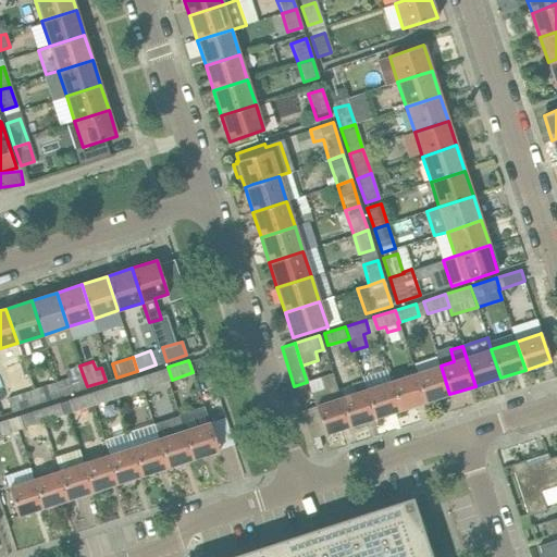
[(87,386),(79,366),(64,370),(67,379),(58,381),(62,395),(87,386)]
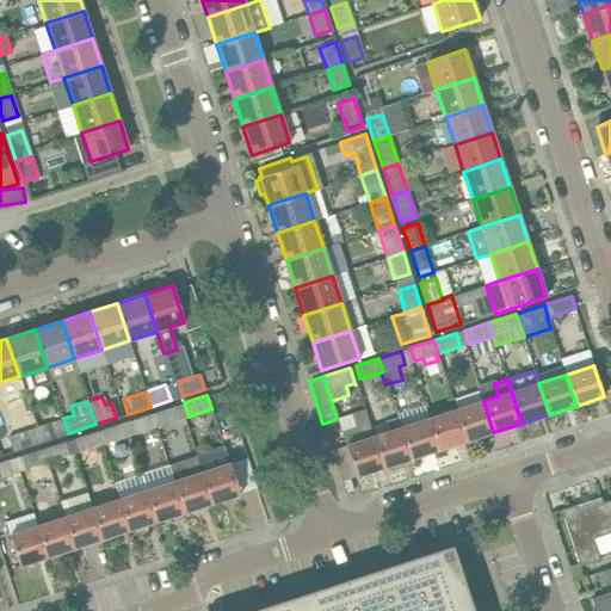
[(493,432),(483,401),(456,411),(466,440),(493,432)]
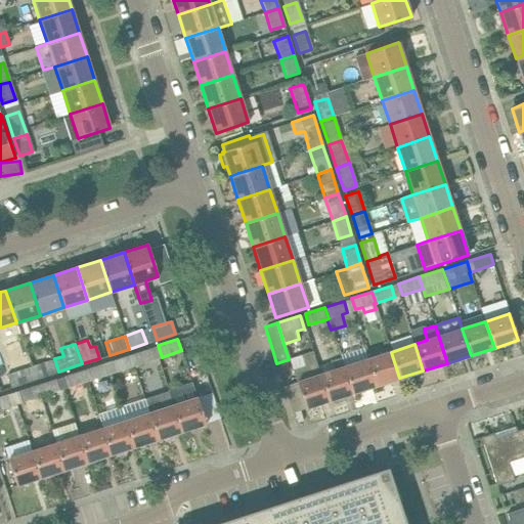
[(135,365),(153,359),(149,348),(131,354),(135,365)]
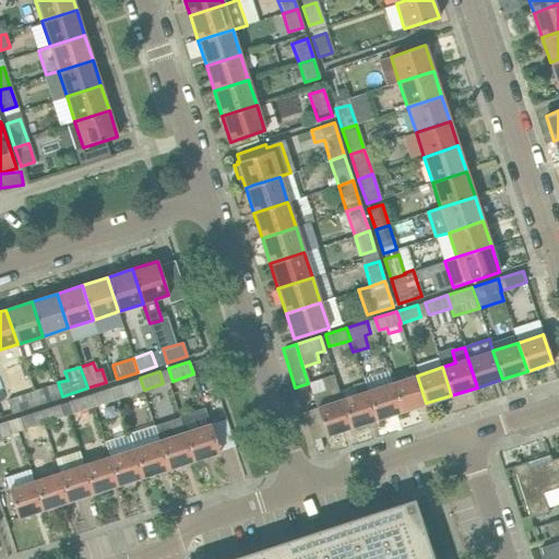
[(426,403),(417,376),(392,383),(401,412),(426,403)]
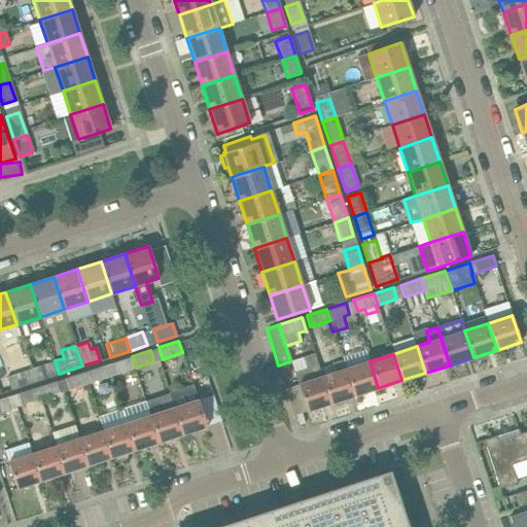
[(30,369),(26,356),(0,363),(0,392),(34,381),(30,369)]
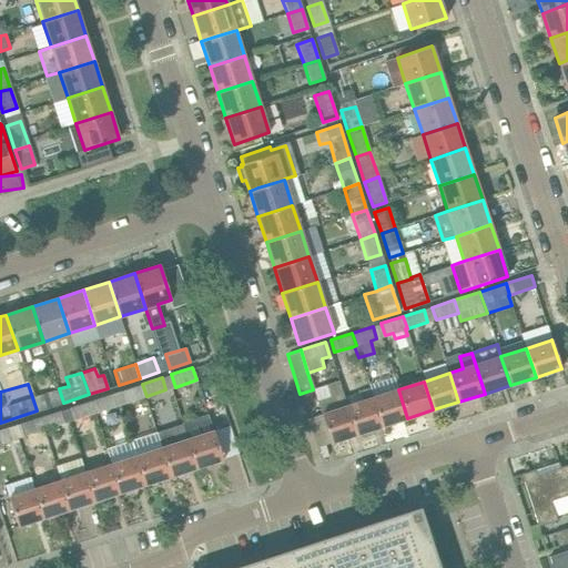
[(146,396),(142,384),(120,391),(124,404),(146,396)]
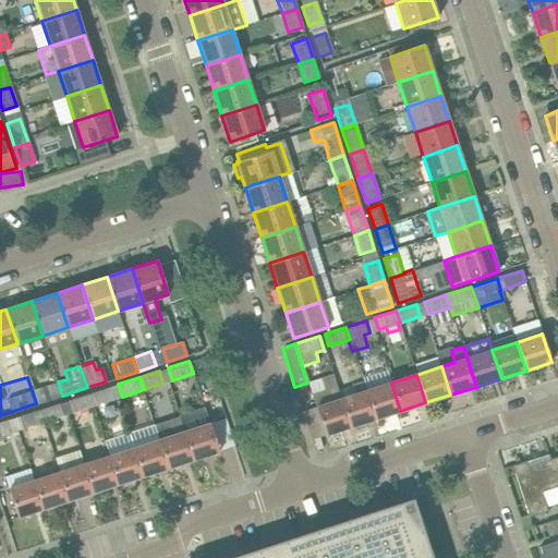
[(352,385),(355,395),(341,399),(350,427),(375,419),(366,390),(363,380),(352,385)]
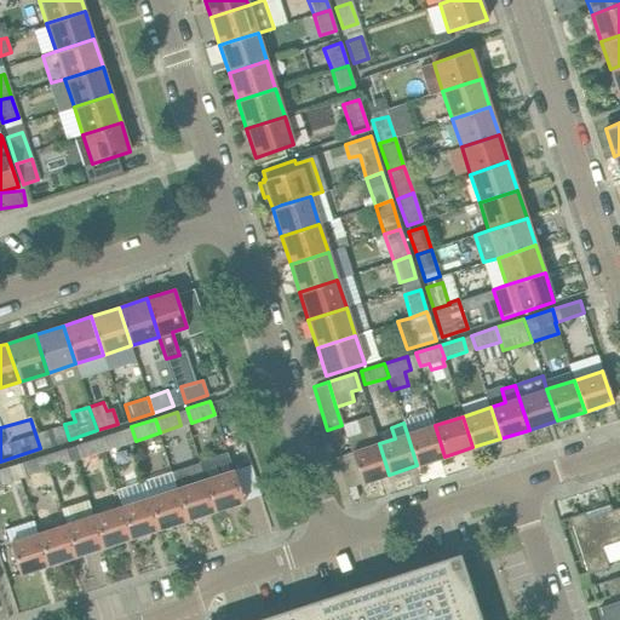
[(40,448),(69,440),(64,424),(35,434),(40,448)]
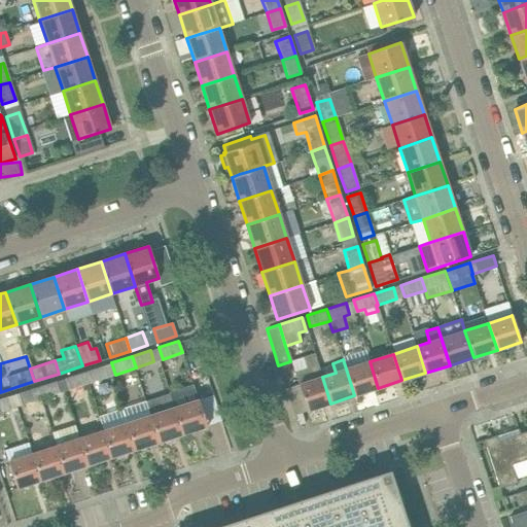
[(378,388),(370,361),(346,369),(354,395),(378,388)]
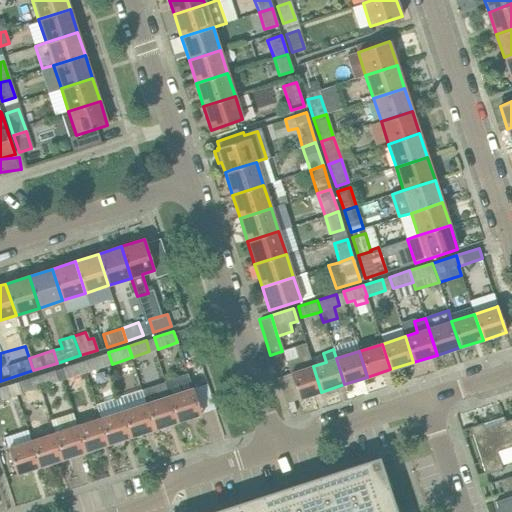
[(85,372),(103,366),(100,355),(82,361),(85,372)]
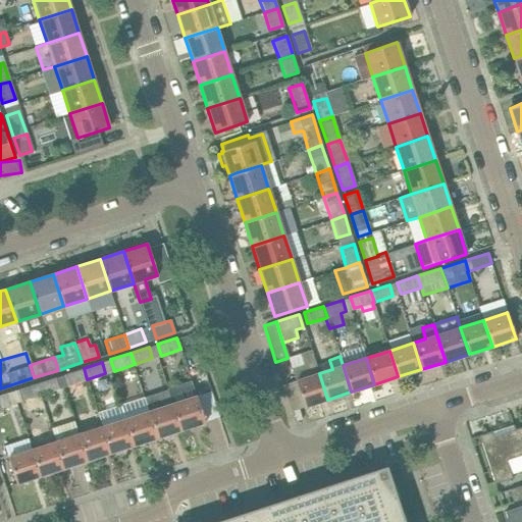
[(87,379),(84,368),(63,374),(67,385),(87,379)]
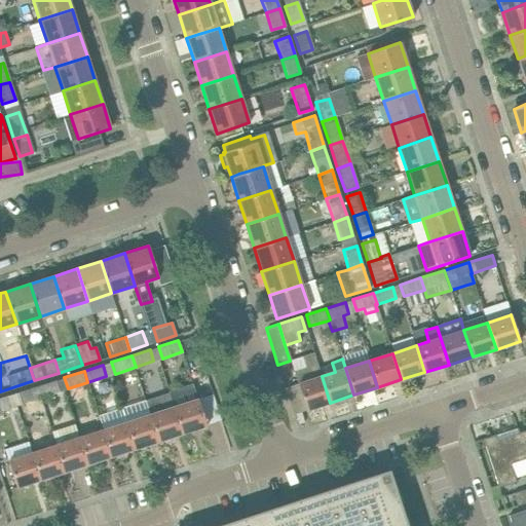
[(322,376),(312,379),(298,383),(306,410),(330,403),(322,376)]
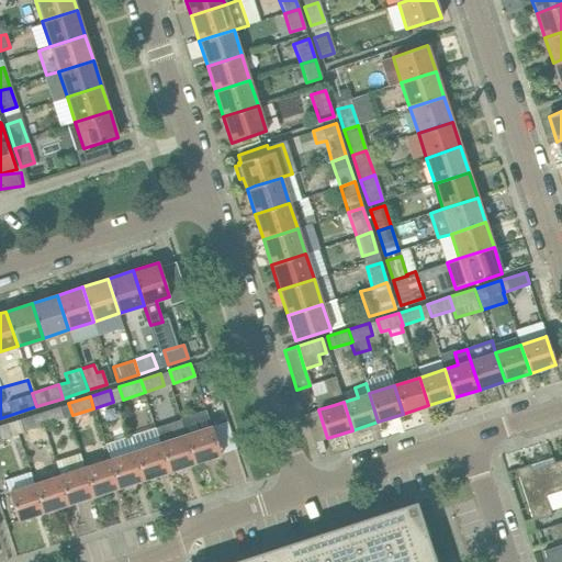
[(43,425),(63,418),(58,406),(38,413),(43,425)]
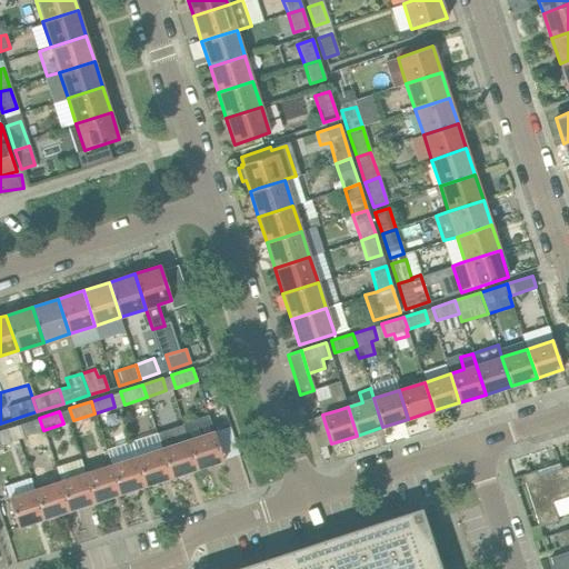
[(23,437),(28,436),(32,449),(48,443),(43,430),(39,418),(19,425),(23,437)]
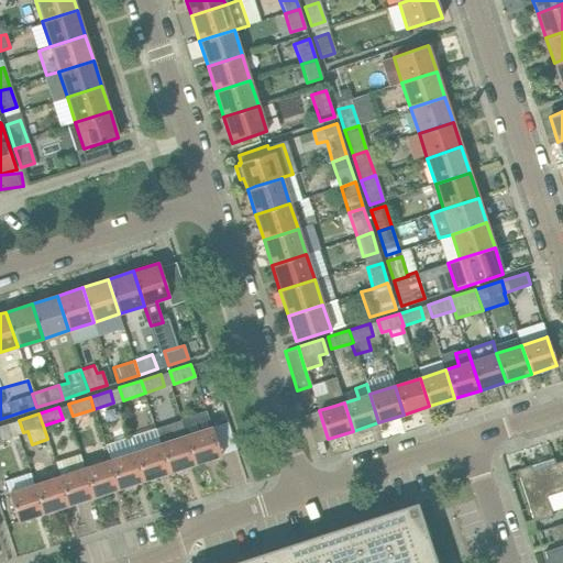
[(0,439),(12,435),(8,424),(0,426),(0,439)]
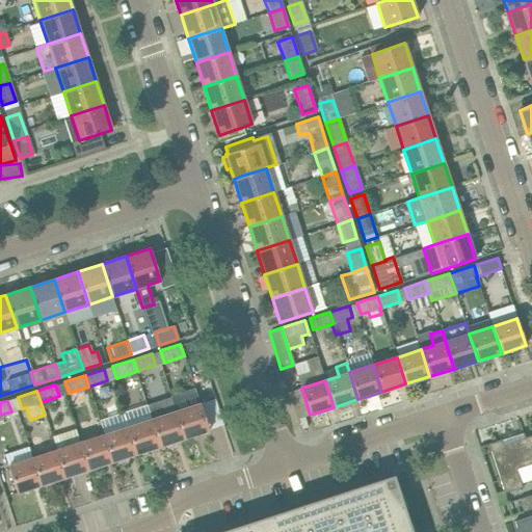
[(209,430),(200,403),(176,411),(185,439),(209,430)]
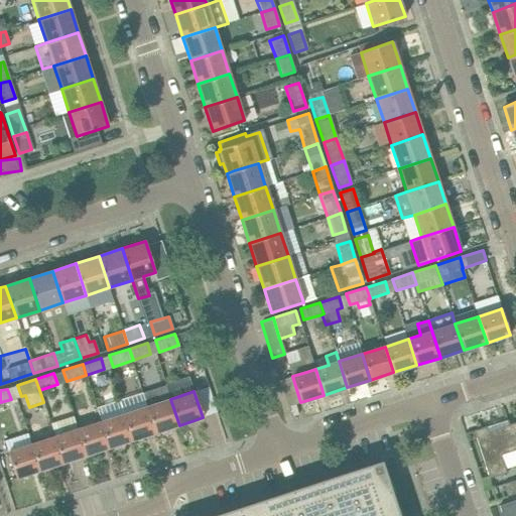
[(179,425),(170,399),(147,406),(156,432),(179,425)]
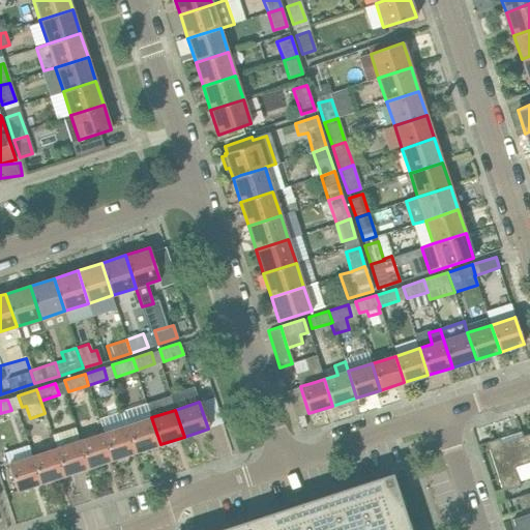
[(160,444),(151,417),(127,425),(137,452),(160,444)]
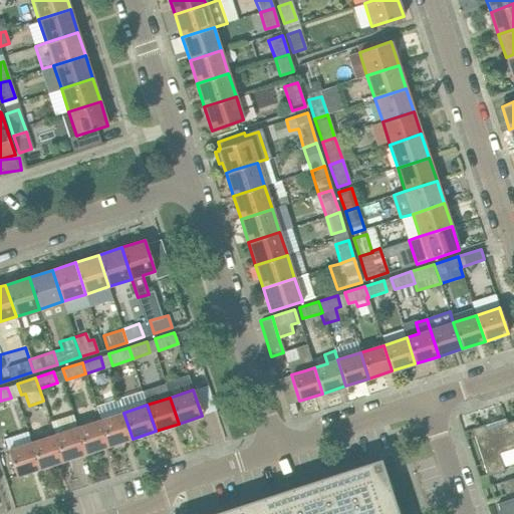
[(133,439),(123,413),(100,420),(109,446),(133,439)]
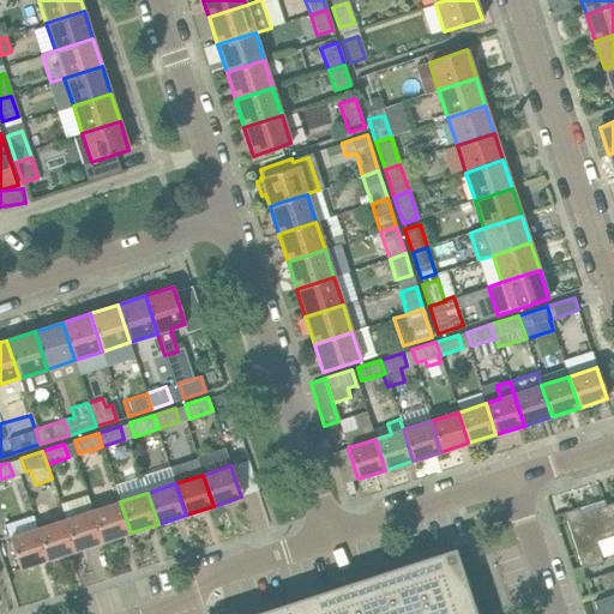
[(131,533),(120,501),(92,511),(102,542),(131,533)]
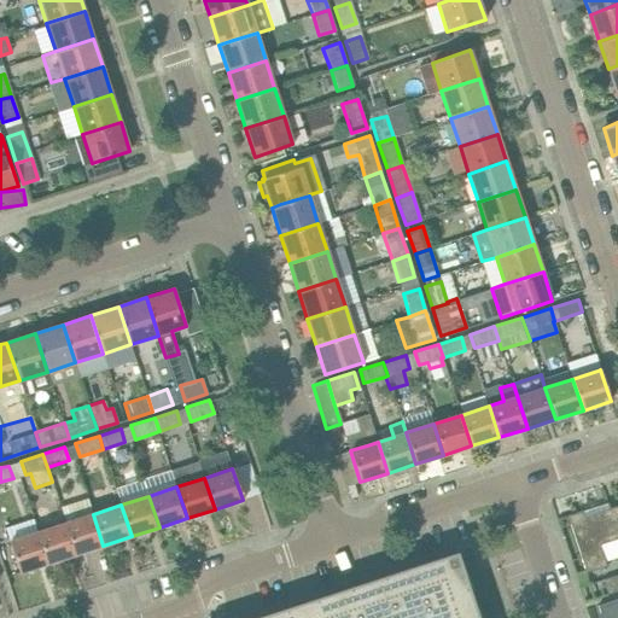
[(583,511),(567,516),(573,532),(587,572),(606,566),(605,560),(617,555),(617,535),(613,520),(610,508),(584,517),(583,511)]
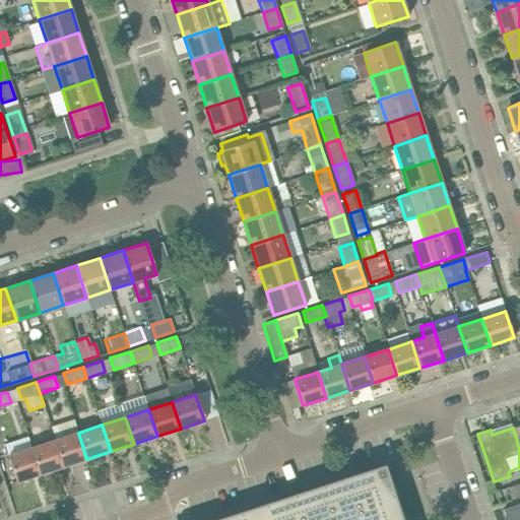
[(86,459),(78,433),(55,440),(63,466),(86,459)]
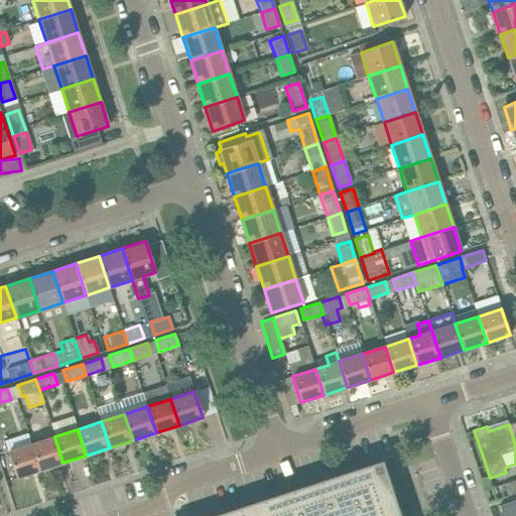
[(62,463),(54,436),(31,444),(39,471),(62,463)]
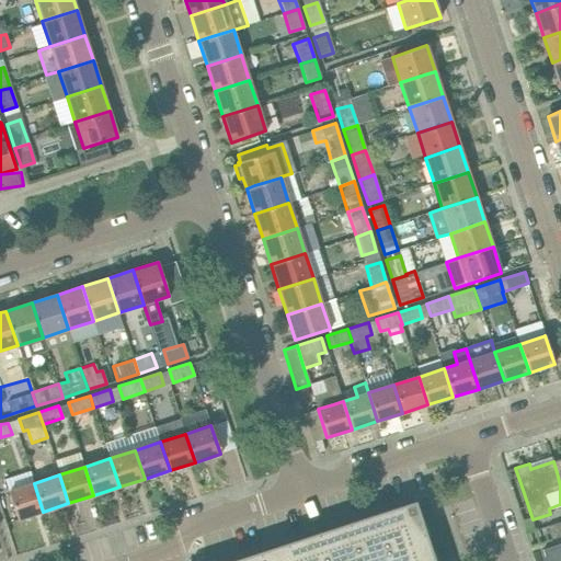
[(43,512),(34,483),(9,491),(18,519),(43,512)]
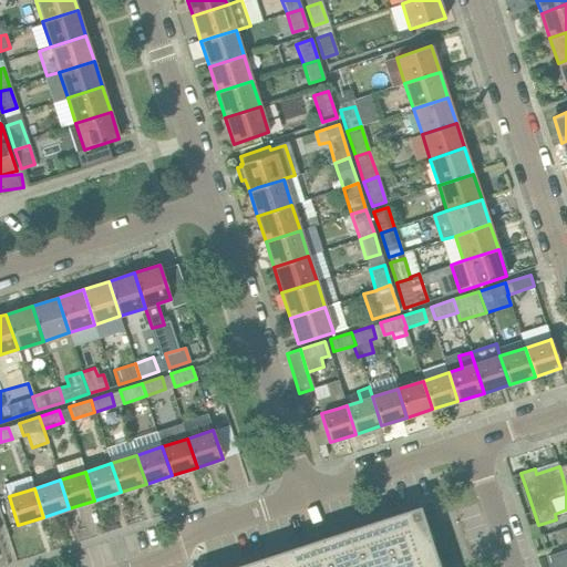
[(422,543),(419,532),(426,528),(420,506),(384,517),(353,528),(325,537),(321,538),(292,547),(290,548),(261,558),(233,566),(430,566),(429,563),(437,560),(431,540),(422,543)]
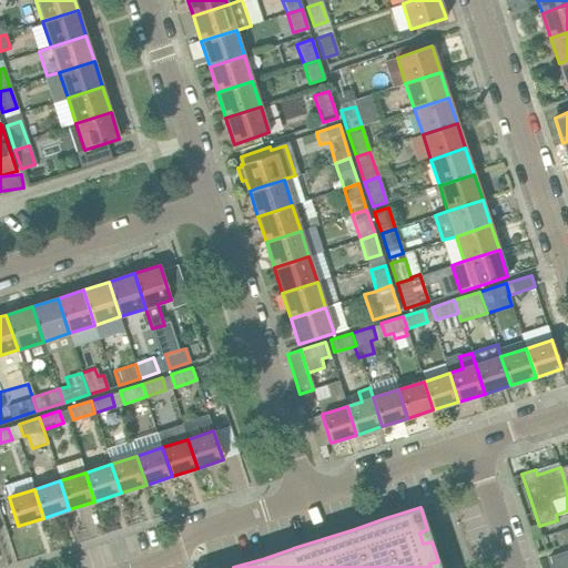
[(567,527),(554,533),(558,546),(567,543),(567,527)]
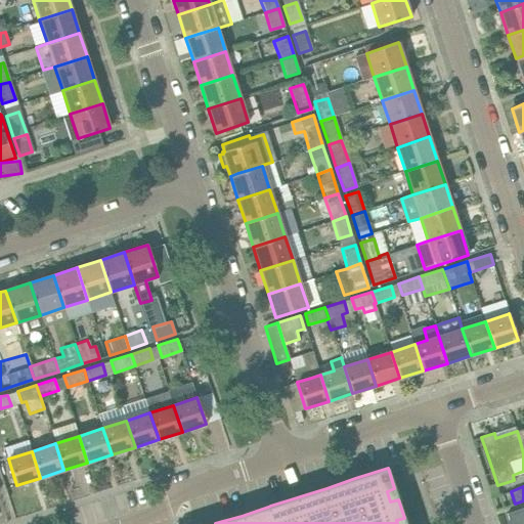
[(523,523),(523,508),(507,514),(510,523),(513,523),(514,523),(523,523)]
